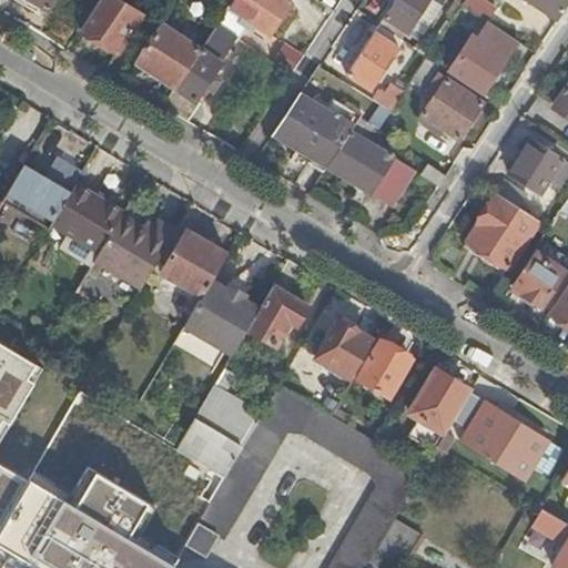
[(30,0),(49,10),(54,0),(30,0)]
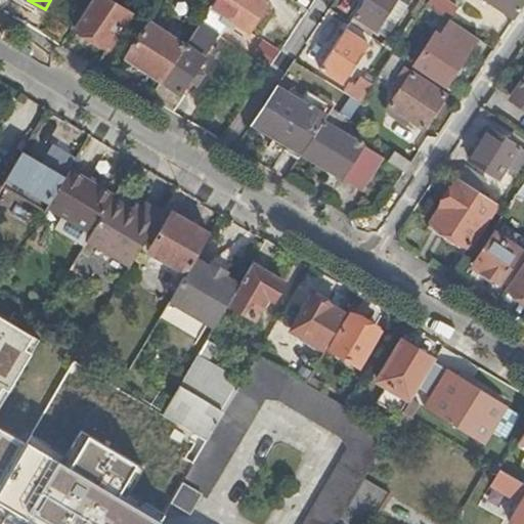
[(108,0),(91,0),(75,27),(110,47),(131,13),(108,0)]
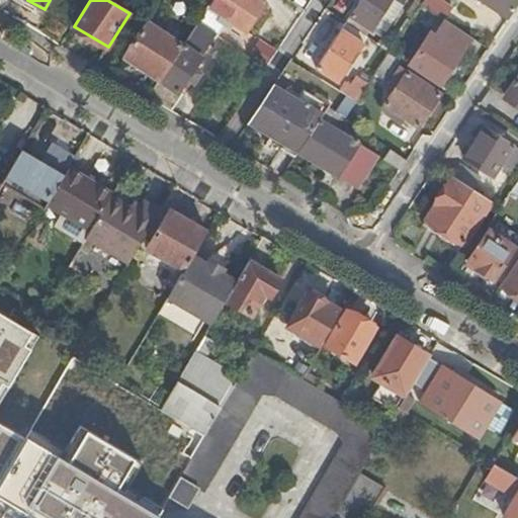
[(212,0),(208,7),(228,19),(247,32),(268,0),(212,0)]
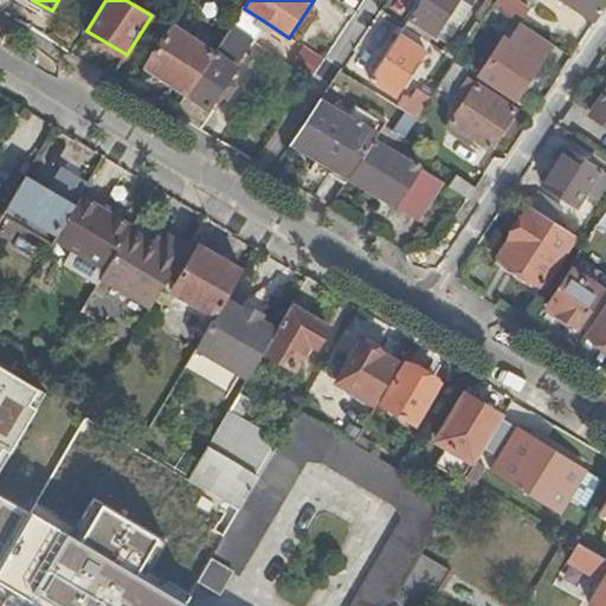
[(424,0),(406,28),(430,44),(439,30),(451,38),(477,0),(475,0),(424,0)]
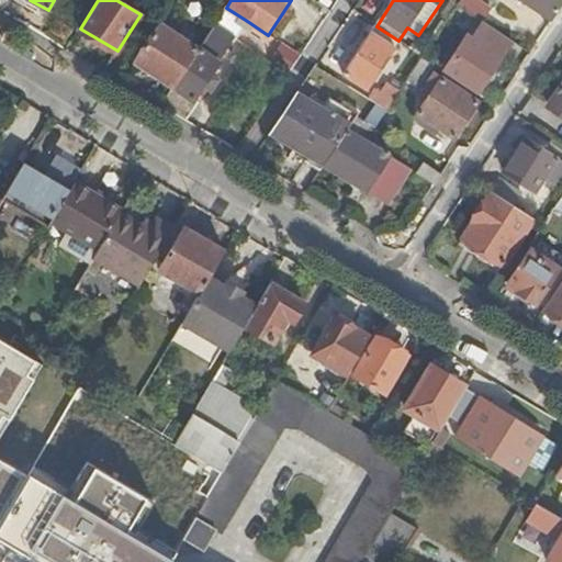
[(460,0),(458,3),(457,4),(481,21),(490,8),(476,0),(460,0)]
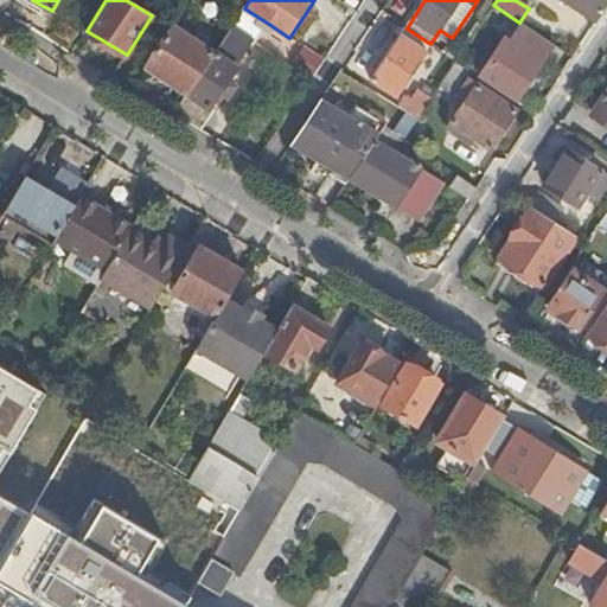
[(606,0),(561,0),(594,23),(606,4),(606,0)]
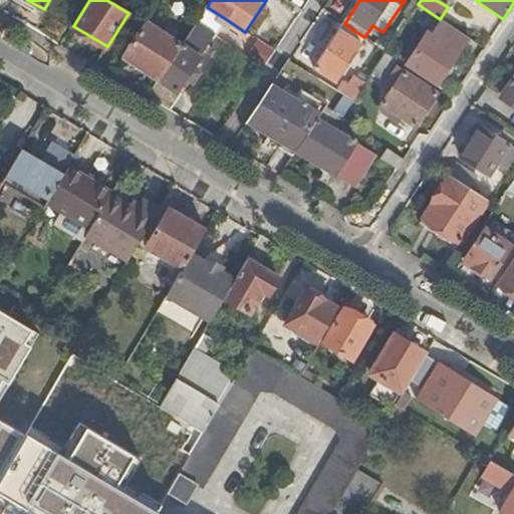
[(196,23),(208,32),(215,36),(226,19),(207,7),(196,23)]
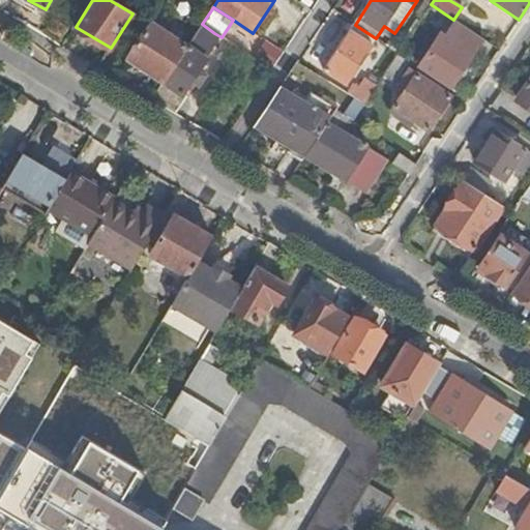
[(61,35),(66,26),(55,20),(50,29),(61,35)]
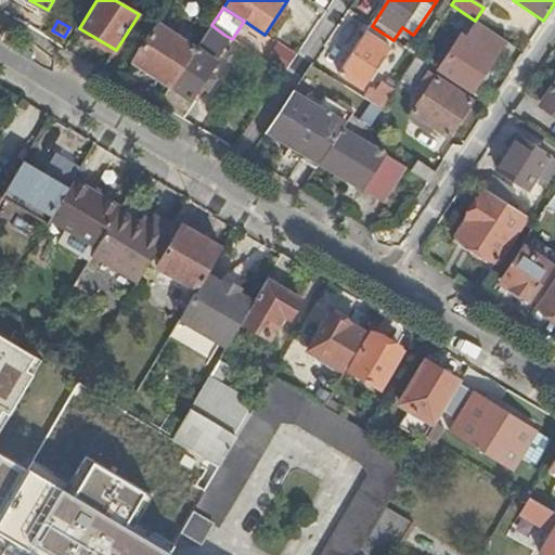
[(472,91),(504,41),(477,23),(443,73),(472,91)]
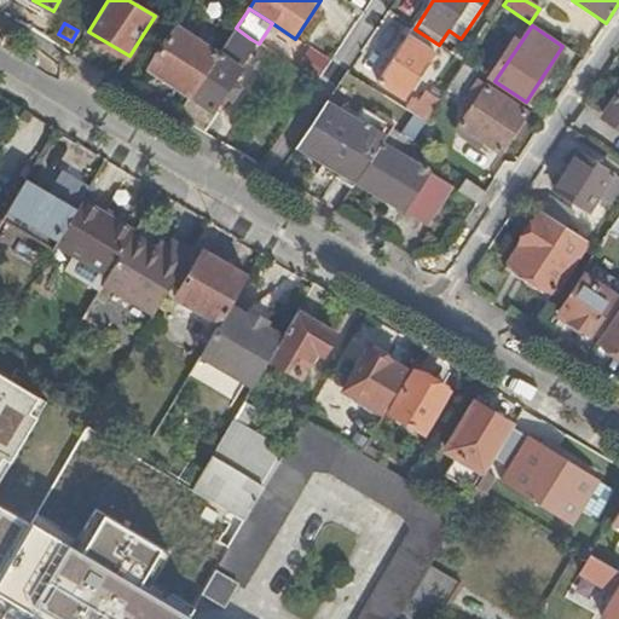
[(150,68),(191,94),(218,56),(177,28),(150,68)]
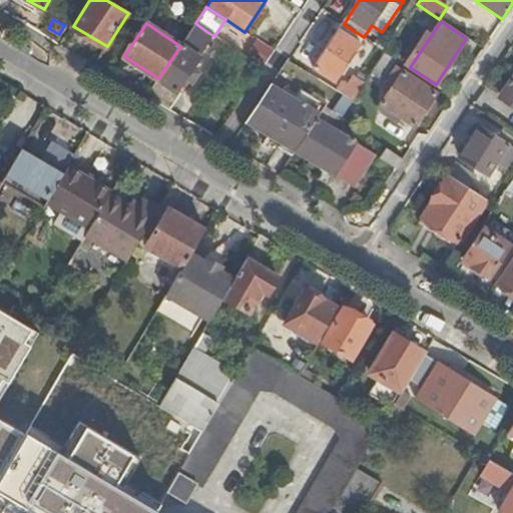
[(180,46),(158,78),(176,91),(198,58),(192,53),(207,32),(195,23),(180,46)]
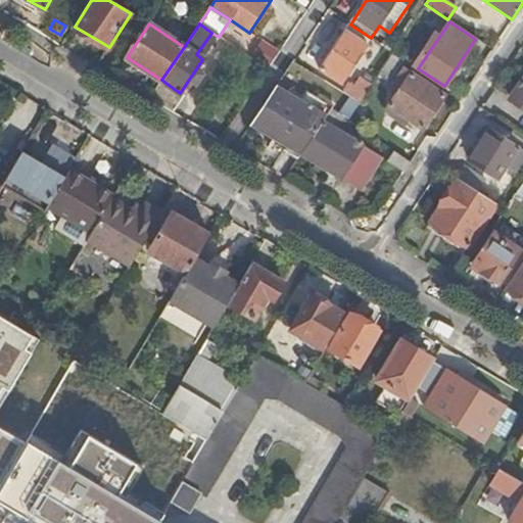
[(341,84),(371,38),(350,25),(320,69),(341,84)]
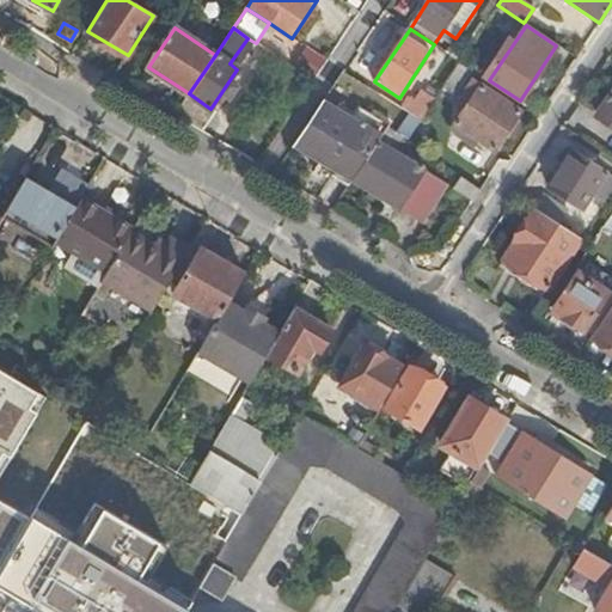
[(293,68),(314,83),(328,65),(305,48),(293,68)]
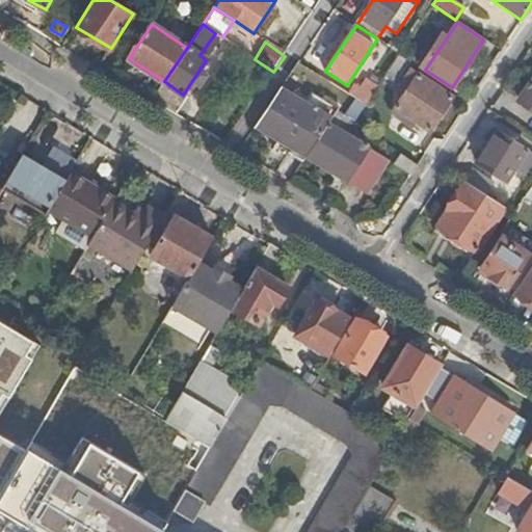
[(388,72),(399,55),(399,54),(391,48),(378,65),(388,72)]
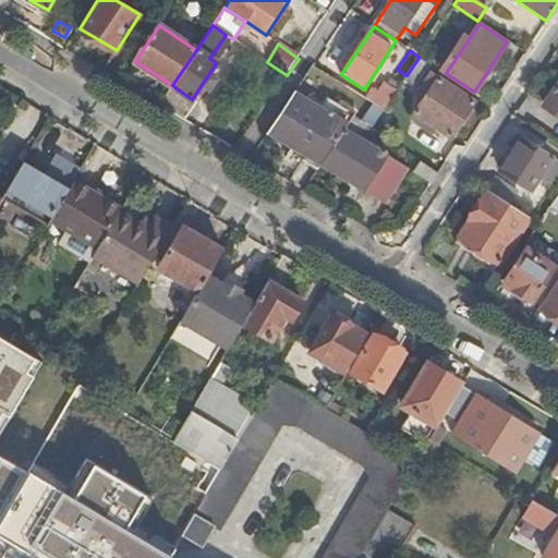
[(416,87),(431,67),(419,59),(404,80),(416,87)]
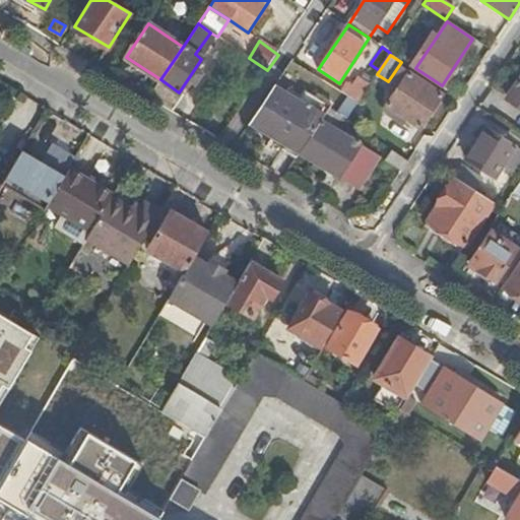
[(323,80),(291,61),(286,69),(296,74),(318,88),(323,80)]
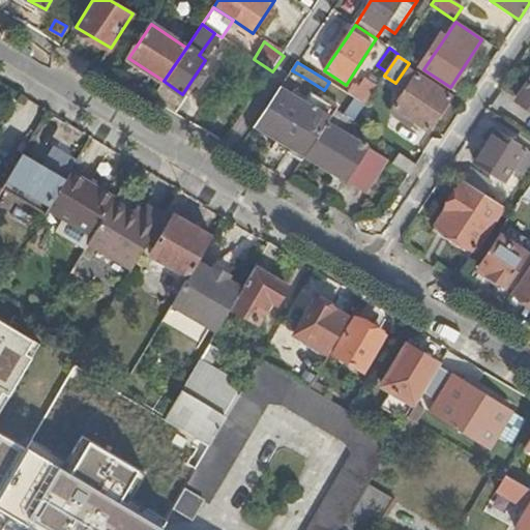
[(429,130),(450,97),(410,69),(405,77),(411,81),(393,108),(429,130)]
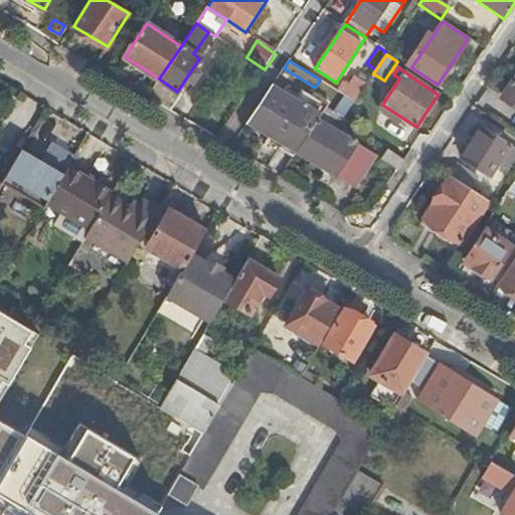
[(284,68),(274,83),(282,90),(293,73),(284,68)]
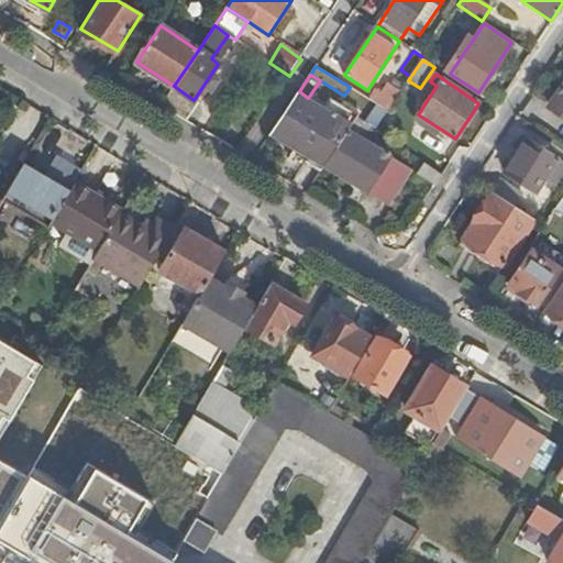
[(387,110),(401,88),(393,83),(378,105),(387,110)]
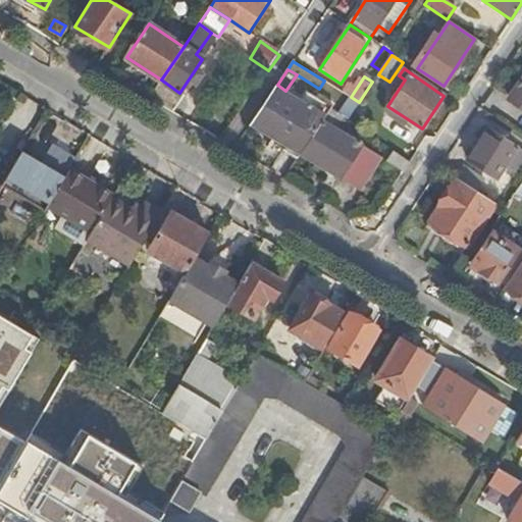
[(521,108),(521,81),(509,100),(521,108)]
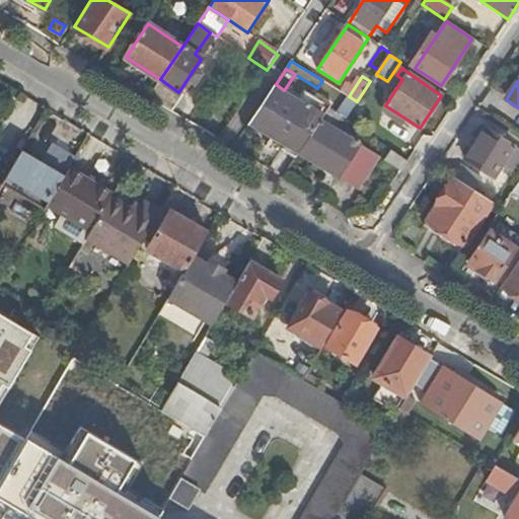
[(295,157),(299,152),(320,120),(328,107),(329,106),(305,89),(298,99),(284,90),(276,84),(250,123),(284,145),(281,148),(295,157)]
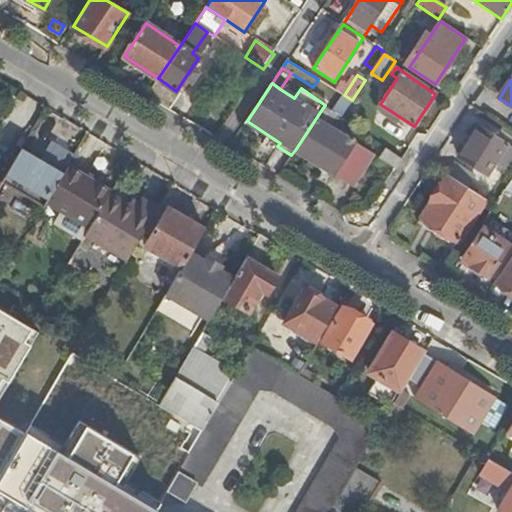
[(332,112),(341,117),(352,100),(344,95),(332,112)]
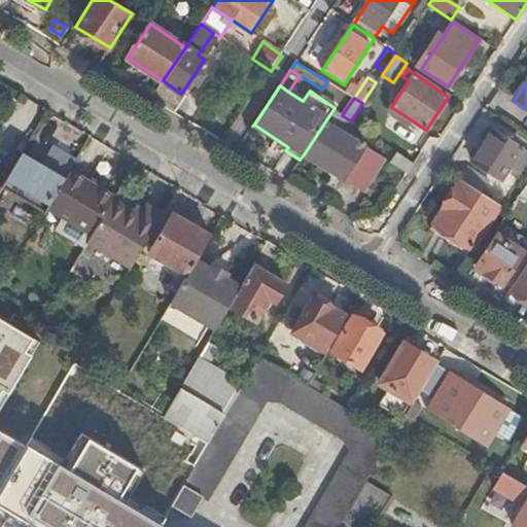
[(304,154),(347,184),(369,150),(325,121),(304,154)]
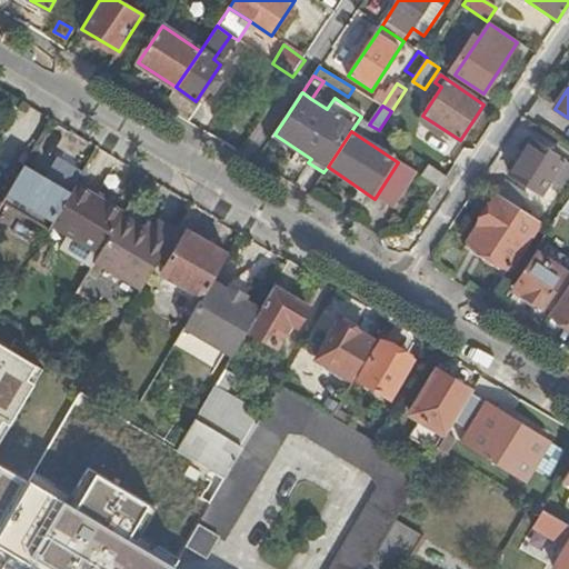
[(549,181),(561,161),(531,142),(509,176),(539,196),(549,181)]
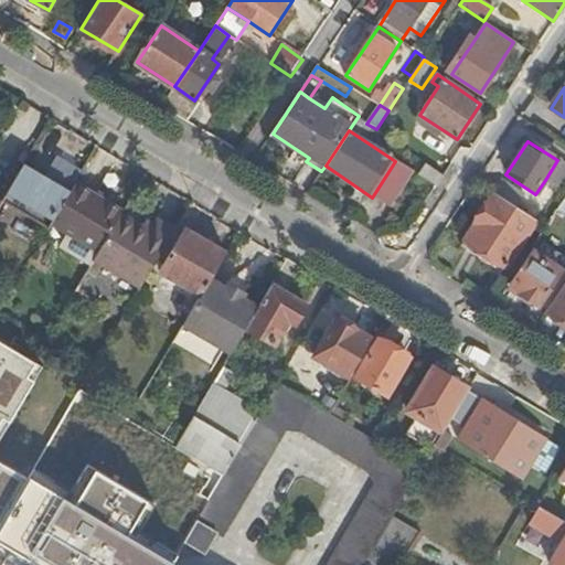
[(2,201),(49,227),(51,223),(74,184),(82,173),(56,158),(44,178),(24,166),(2,201)]
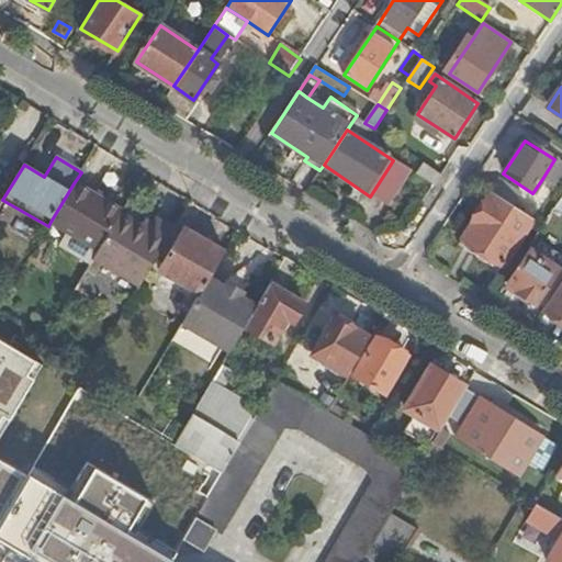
[(561,173),(561,164),(554,159),(542,179),(554,187),(561,173)]
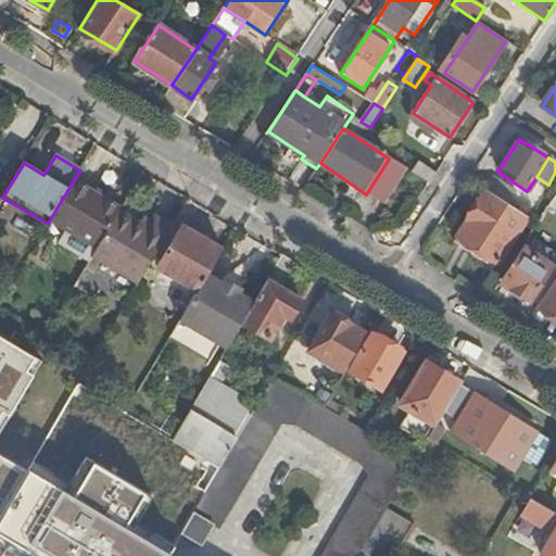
[(389,159),(366,194),(383,205),(406,171),(389,159)]
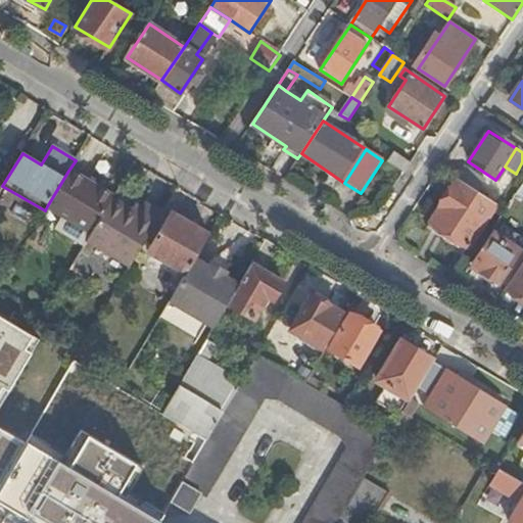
[(403,173),(411,161),(394,150),(386,162),(403,173)]
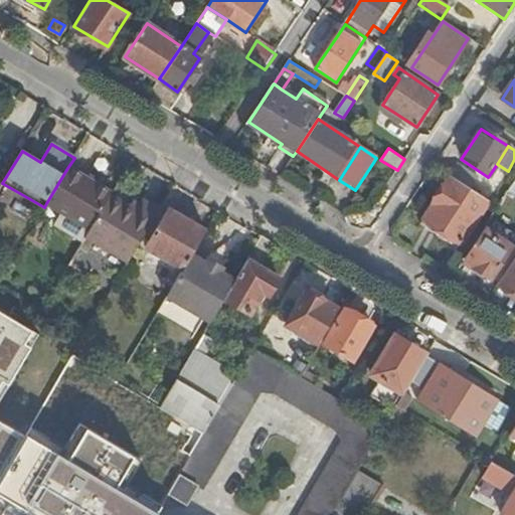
[(456,165),(448,175),(452,177),(469,188),(476,178),(456,165)]
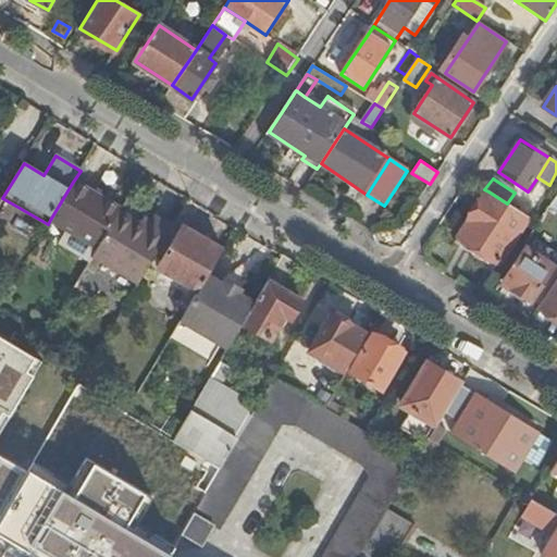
[(97,249),(119,212),(120,210),(73,182),(50,220),(69,231),(97,249)]
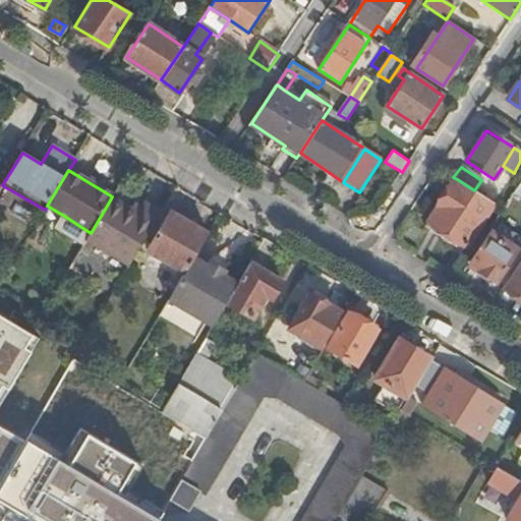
[(474,190),(457,179),(428,222),(466,247),(495,204),(474,190)]
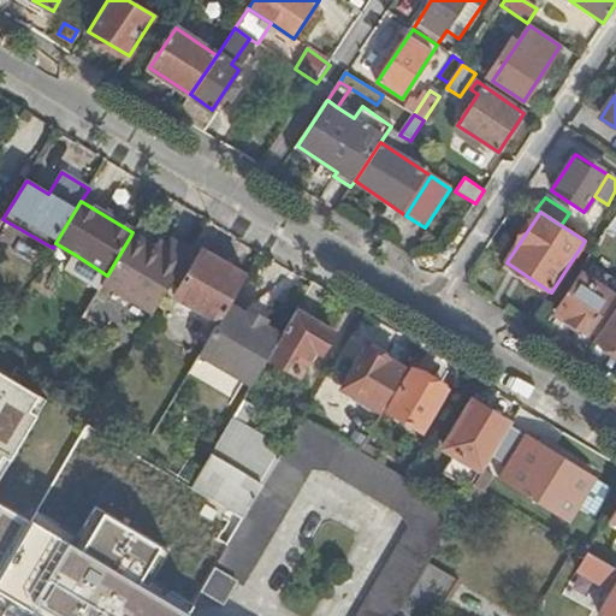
[(102,283),(154,313),(190,250),(170,238),(161,254),(131,235),(107,276),(102,283)]
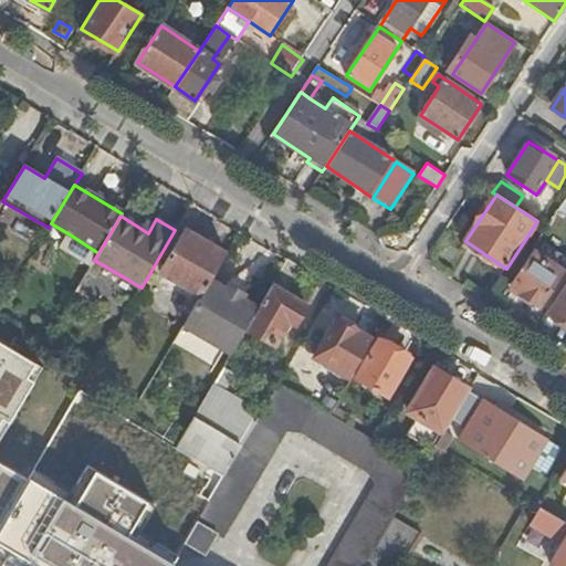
[(160,272),(201,296),(211,279),(227,253),(185,230),(160,272)]
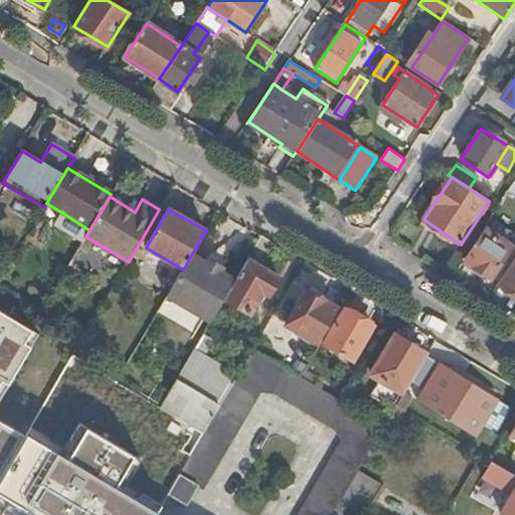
[(81,242),(86,236),(90,230),(63,213),(55,226),(81,242)]
